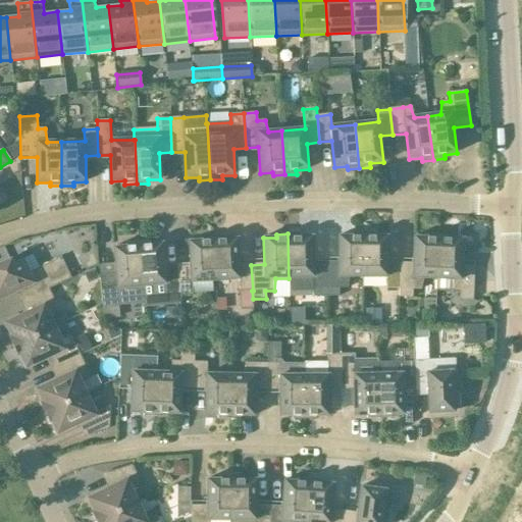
[(313,298),(325,298),(325,263),(313,263),(312,237),(300,238),(300,233),(288,233),(289,278),(312,277),(313,298)]
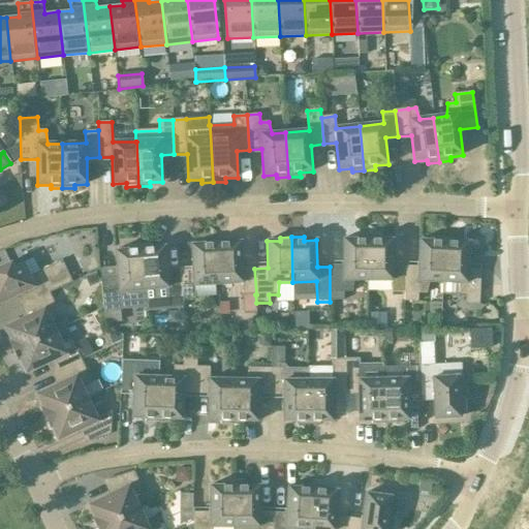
[(343,267),(330,267),(330,302),(343,302),(343,293),(352,293),(354,281),(368,281),(368,237),(356,237),(355,240),(343,240),(343,267)]
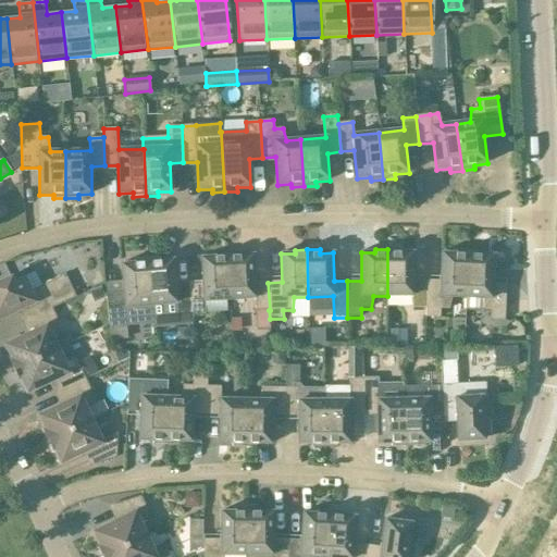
[(399,249),(387,249),(387,296),(412,296),(411,309),(425,309),(426,281),(413,281),(413,252),(399,252),(399,249)]
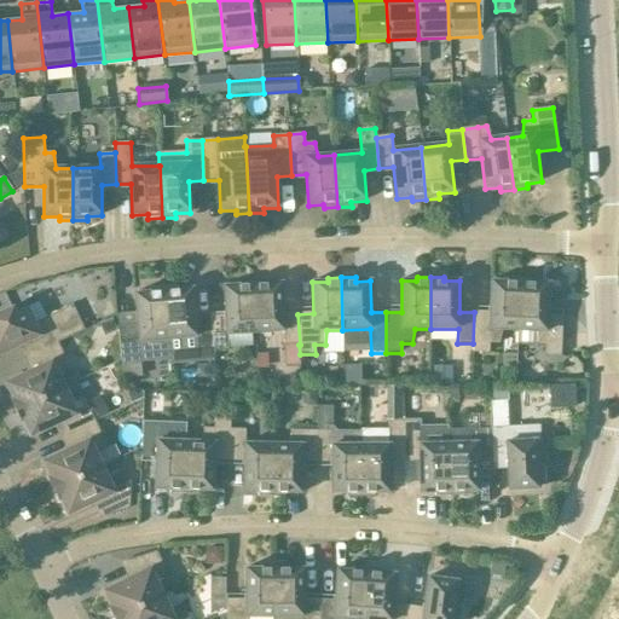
[(499,345),(502,331),(518,331),(520,279),(505,278),(505,283),(491,282),(489,313),(474,312),(473,343),(473,353),(489,354),(489,345),(499,345)]
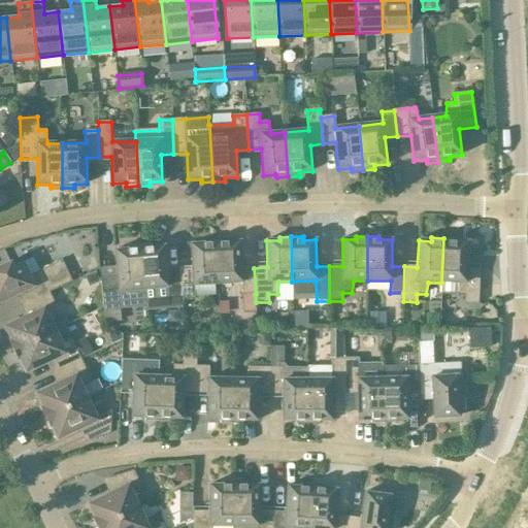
[(455,242),(455,238),(443,238),(441,283),(440,295),(464,296),(464,304),(477,304),(480,269),(466,269),(468,242),(455,242)]
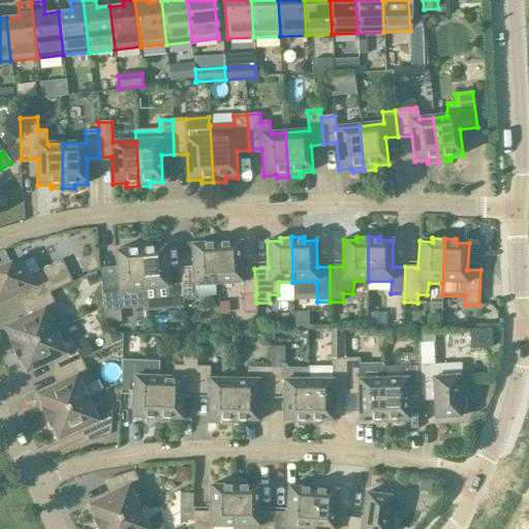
[(194,286),(218,285),(215,240),(204,241),(204,244),(191,245),(192,272),(180,273),(182,299),(195,299),(194,286)]
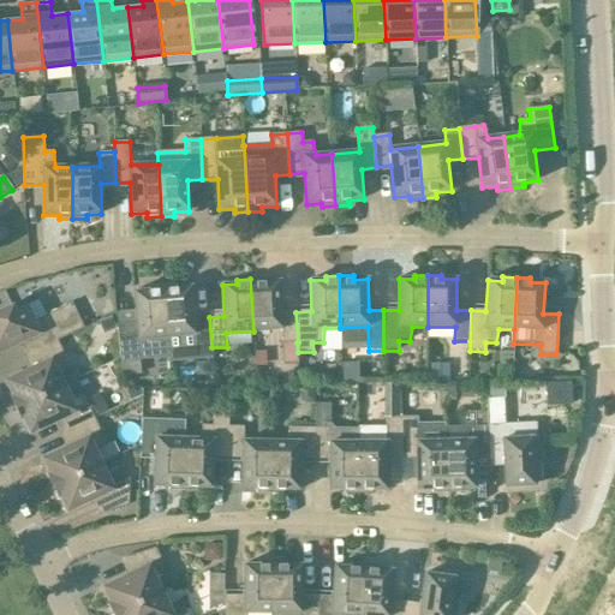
[(264,279),(250,279),(254,332),(281,329),(282,344),(297,342),(298,342),(296,312),(281,312),(280,281),(264,282),(264,279)]
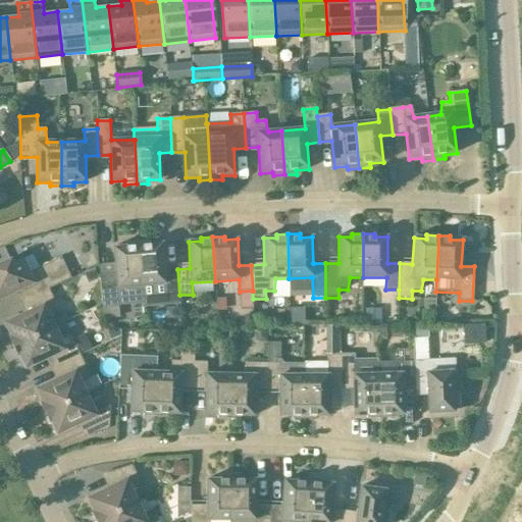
[(166,296),(167,304),(179,303),(179,295),(177,269),(164,269),(162,244),(149,245),(149,242),(138,243),(142,286),(155,285),(158,297),(166,296)]
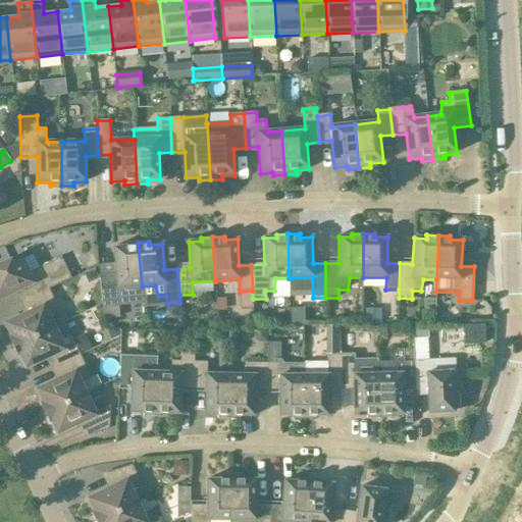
[(103,317),(119,315),(118,301),(127,300),(128,288),(142,286),(138,243),(125,244),(126,247),(113,248),(116,274),(99,275),(101,302),(103,317)]
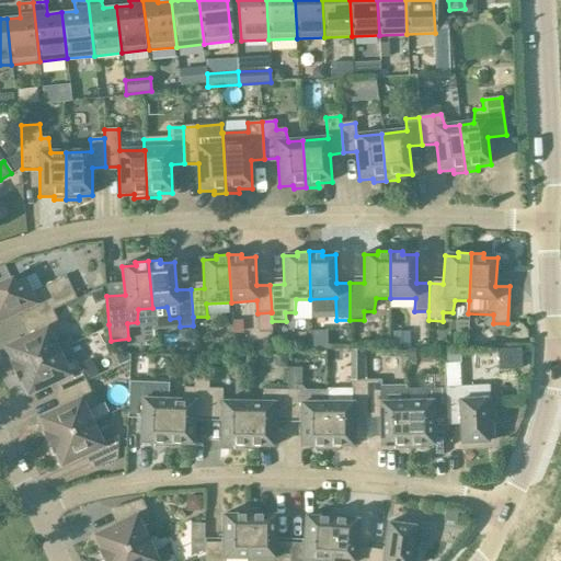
[(0,321),(22,311),(27,322),(53,311),(77,300),(76,298),(66,276),(42,288),(35,274),(24,279),(13,285),(11,279),(0,284),(0,321)]
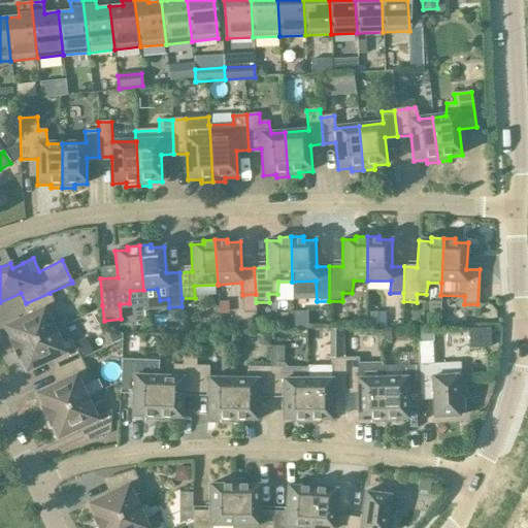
[(31,315),(4,327),(10,340),(9,341),(13,351),(55,331),(45,312),(56,307),(50,293),(26,303),(31,315)]
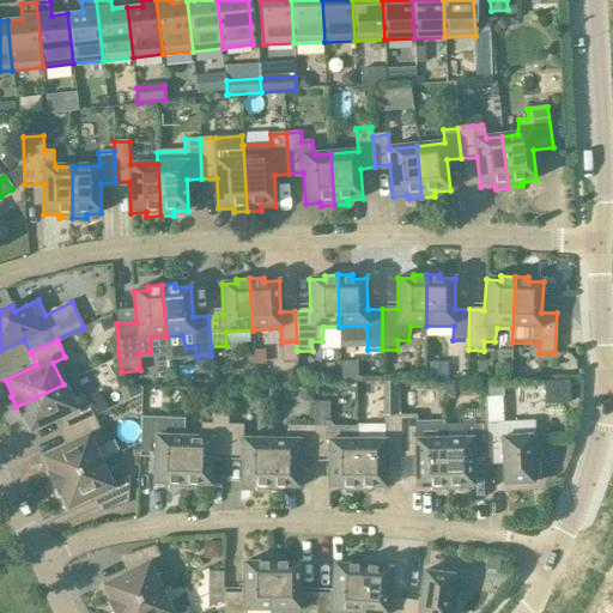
[(541,381),(541,402),(568,401),(566,380),(541,381)]
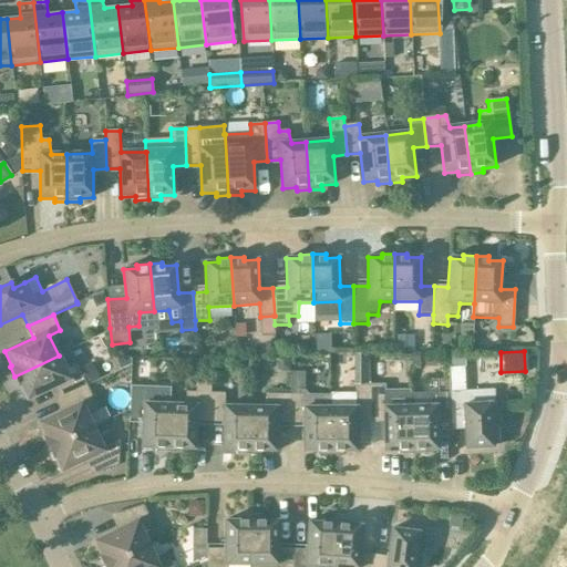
[(59,356),(14,377),(19,387),(21,385),(28,400),(57,387),(62,399),(88,387),(76,363),(64,369),(59,356)]
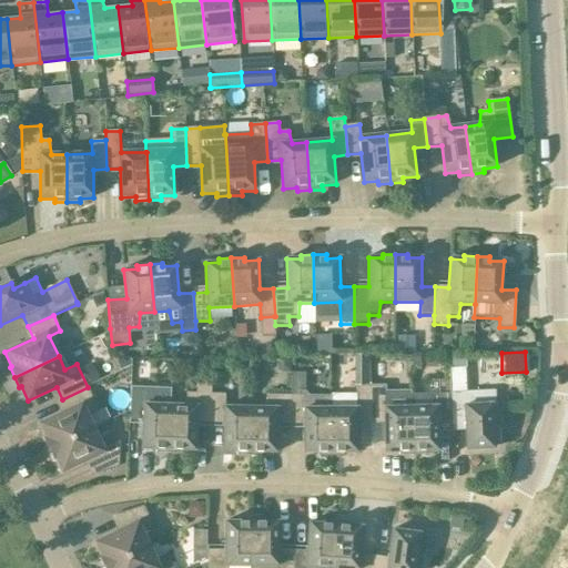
[(169,450),(169,453),(181,454),(181,450),(195,452),(196,423),(210,423),(210,418),(211,395),(211,386),(196,385),(196,394),(188,394),(184,406),(170,406),(170,418),(169,450)]
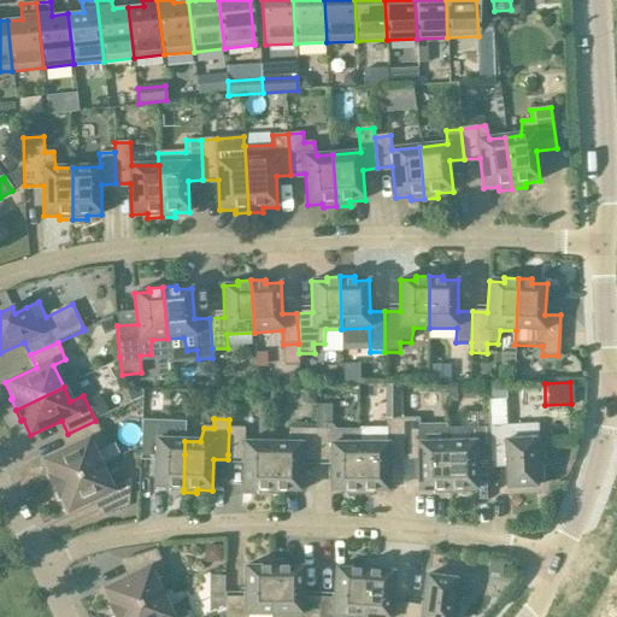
[(74,446),(42,460),(50,476),(48,477),(53,488),(101,465),(94,452),(107,446),(95,421),(68,434),(74,446)]
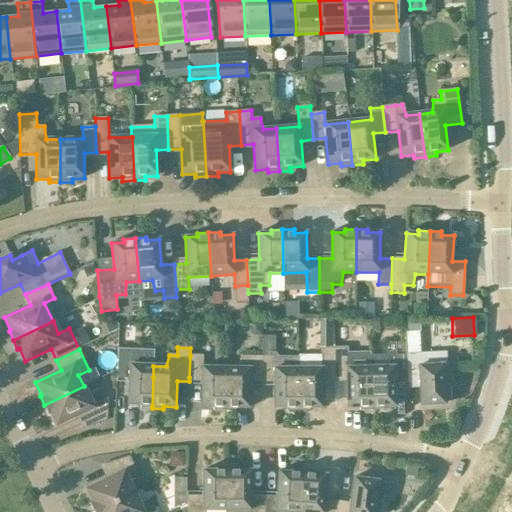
[(321,356),(297,356),(298,369),(298,377),(298,409),(298,411),(309,411),(309,408),(322,408),(322,383),(334,383),(334,377),(334,349),(321,349),(321,356)]
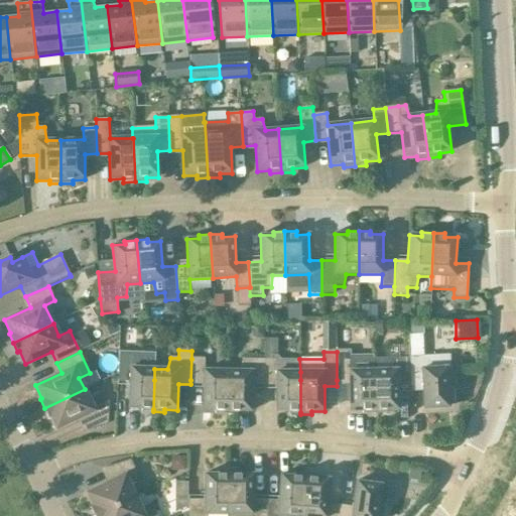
[(349,352),(337,352),(337,380),(337,386),(349,386),(350,411),(363,411),(363,413),(374,413),(374,411),(373,380),(373,371),(373,358),(373,355),(349,355),(349,352)]
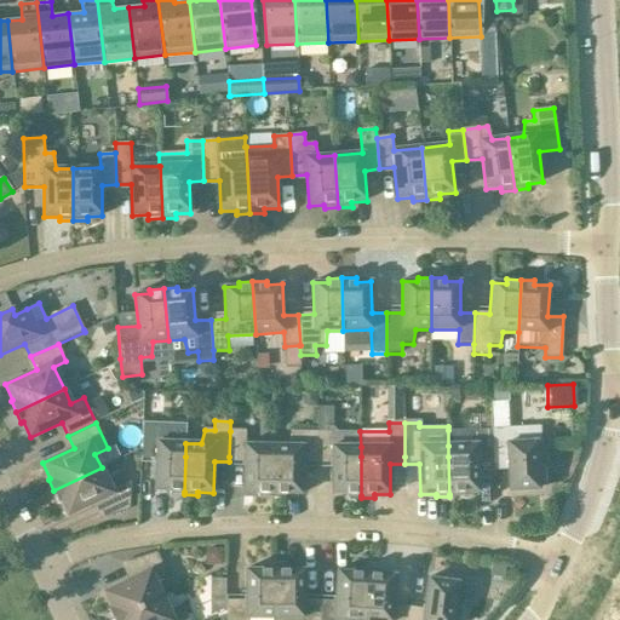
[(317,457),(317,464),(332,464),(332,495),(346,495),(346,498),(361,498),(361,495),(361,457),(361,447),(360,431),(337,432),(332,426),(326,426),(326,432),(317,432),(317,457)]
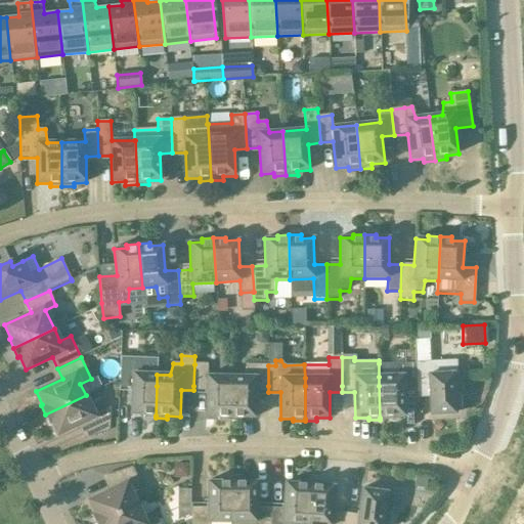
[(120,386),(120,388),(132,388),(131,415),(143,415),(143,418),(156,418),(156,416),(157,386),(157,375),(133,374),(134,361),(121,361),(120,386)]
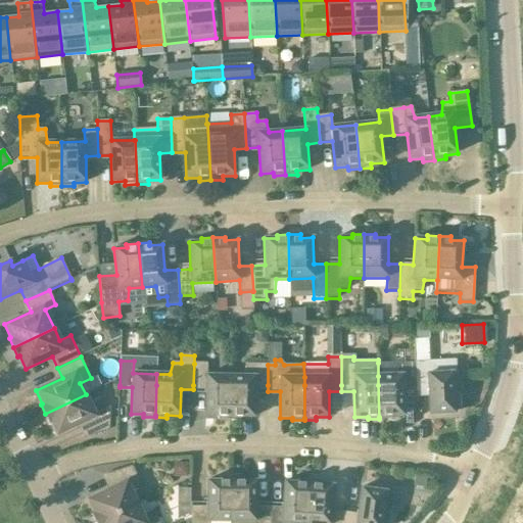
[(456,361),(414,362),(415,363),(416,385),(416,389),(428,389),(429,415),(455,414),(455,411),(460,411),(460,393),(454,393),(453,385),(453,373),(456,373),(456,361)]
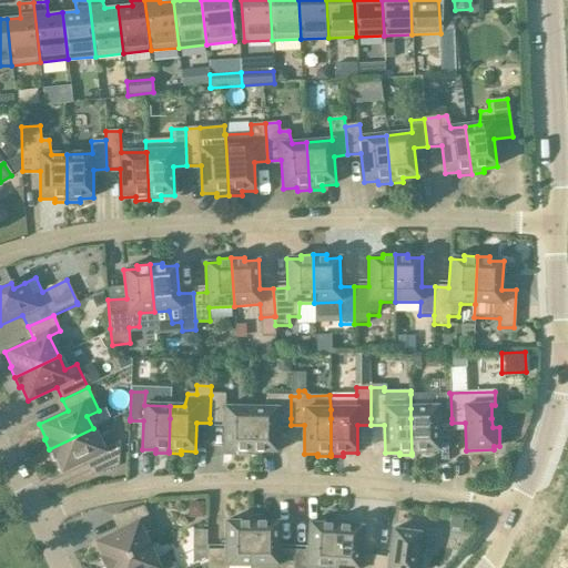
[(449,393),(411,394),(411,408),(411,418),(412,453),(412,455),(425,455),(425,452),(438,452),(437,423),(452,423),(452,418),(450,394),(449,393)]
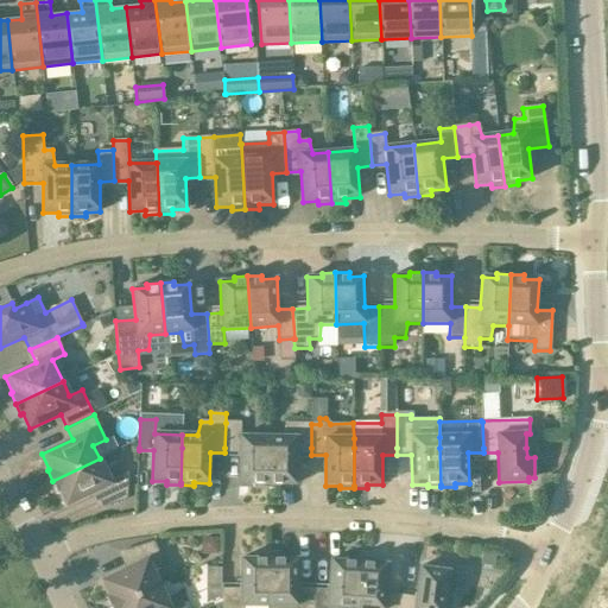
[(225,448),(225,453),(239,454),(239,483),(253,485),(253,488),(267,488),(267,485),(267,448),(267,437),(240,437),(241,423),(226,423),(225,448)]
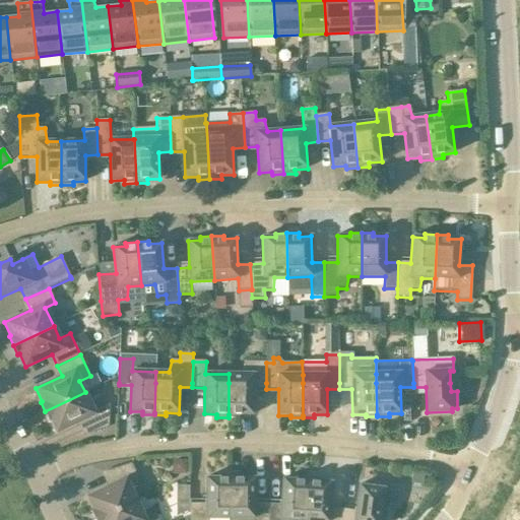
[(229,414),(229,417),(240,417),(240,414),(253,414),(253,389),(266,389),(266,383),(266,363),(245,363),(243,374),(229,374),(229,383),(229,414)]
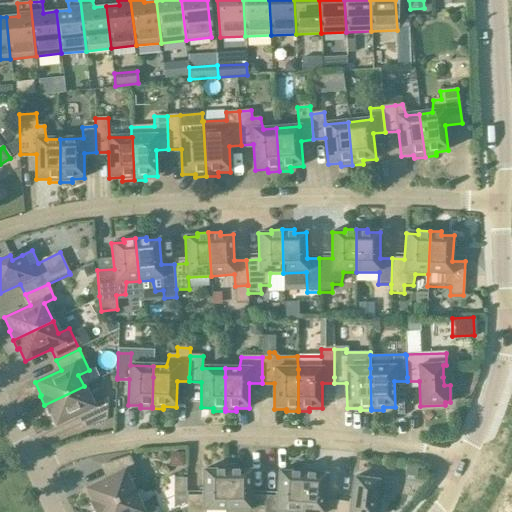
[(84,386),(44,405),(48,414),(50,413),(56,426),(81,414),(88,427),(107,421),(108,401),(106,397),(92,404),(84,386)]
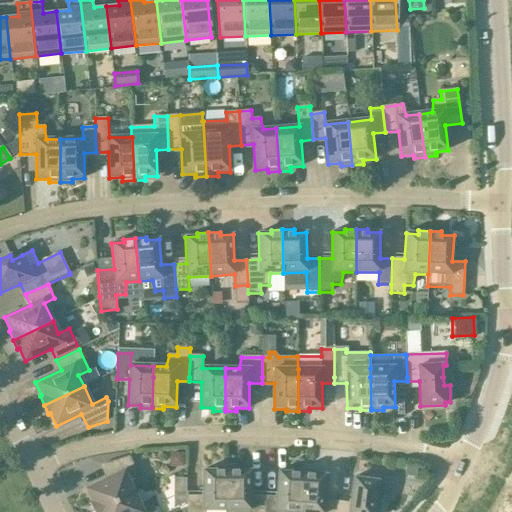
[(92,502),(90,503),(94,511),(134,493),(129,482),(139,477),(129,456),(105,464),(111,477),(86,489),(92,502)]
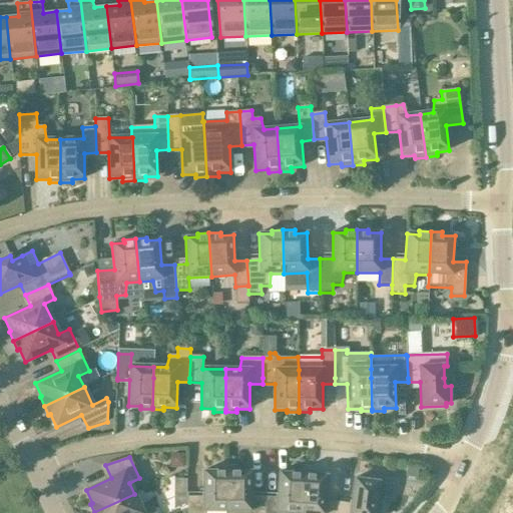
[(187,497),(186,512),(203,512),(204,512),(227,512),(227,468),(215,468),(215,472),(203,472),(203,498),(187,497)]
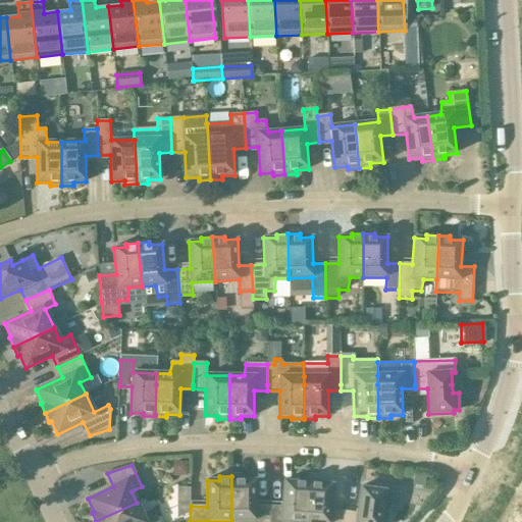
[(231,521),(230,521),(267,521),(269,507),(256,507),(256,480),(243,480),(243,476),(231,476),(231,521)]
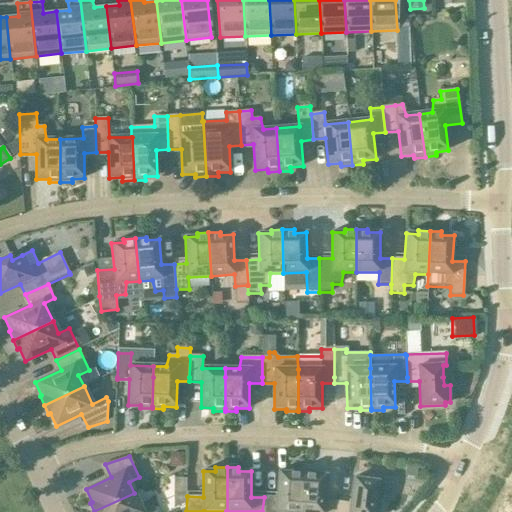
[(299,511),(303,469),(290,468),(290,473),(278,472),(276,498),(264,497),(263,511),(299,511)]
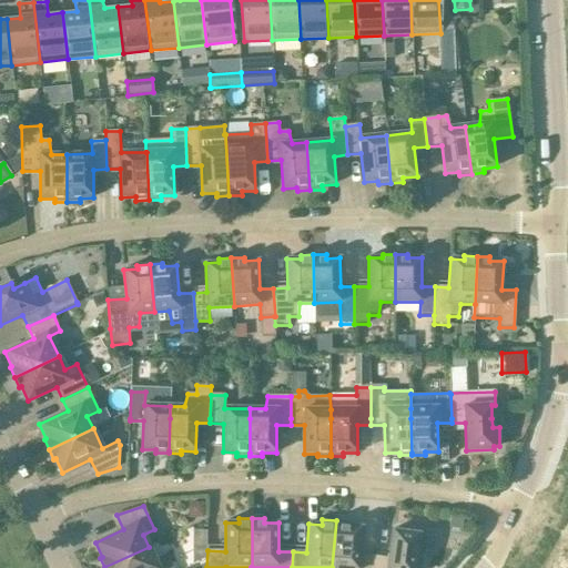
[(336,520),(332,567),(373,567),(374,557),(359,556),(362,527),(347,527),(347,521),(336,520)]
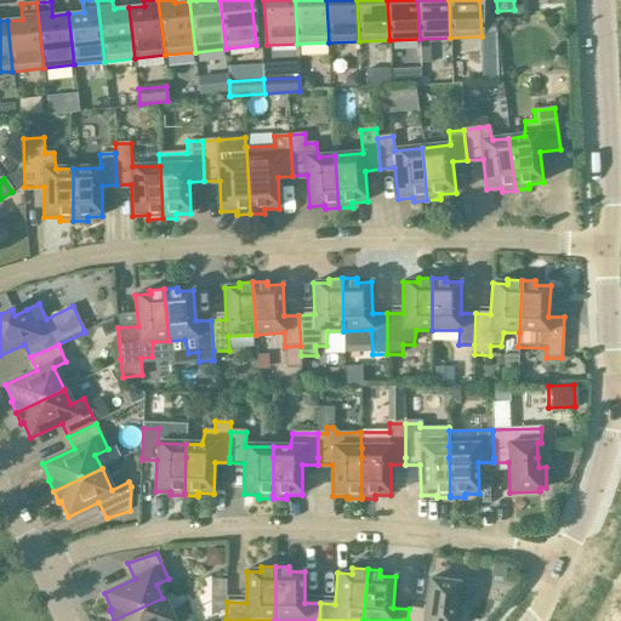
[(409,609),(408,620),(453,620),(455,605),(461,607),(463,587),(459,586),(459,585),(428,580),(425,611),(409,609)]
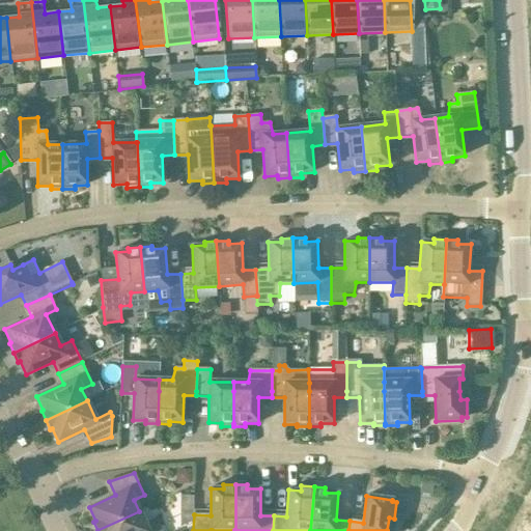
[(161,530),(156,519),(144,523),(139,511),(98,530),(161,530)]
